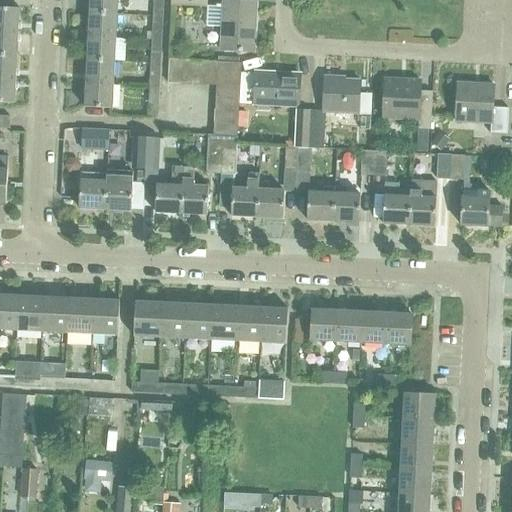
[(90,0),(90,13),(118,14),(118,0),(90,0)]
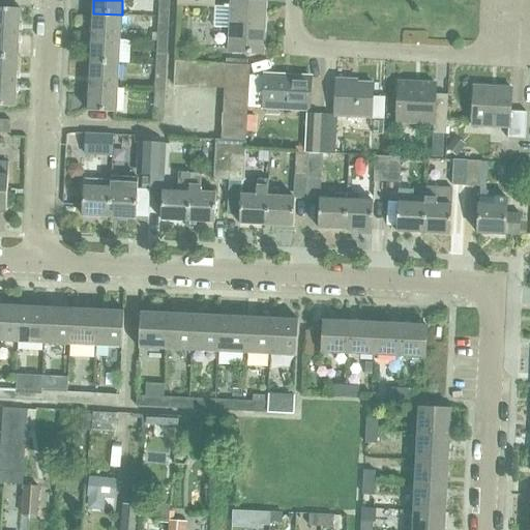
[(169,0),(158,0),(158,17),(169,17),(169,0)]
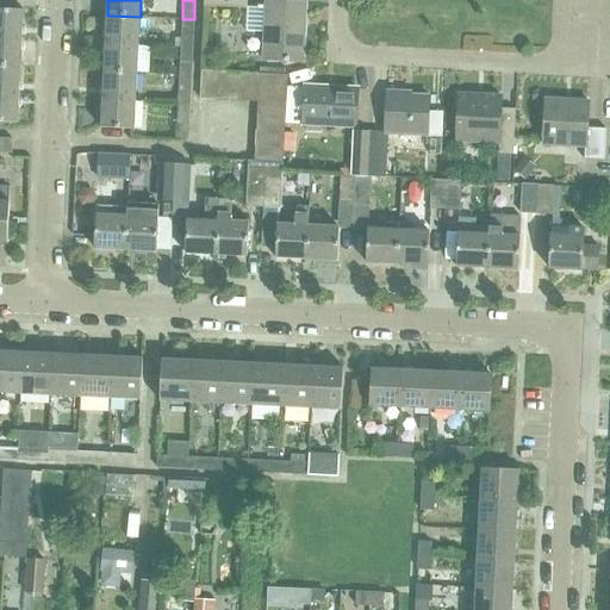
[(302,48),(304,2),(267,0),(263,0),(261,60),(286,61),(286,47),(302,48)]
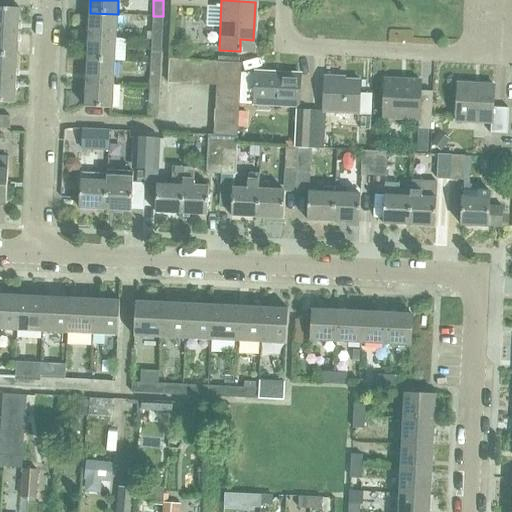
[(0,7),(0,31),(18,32),(19,8),(0,7)]
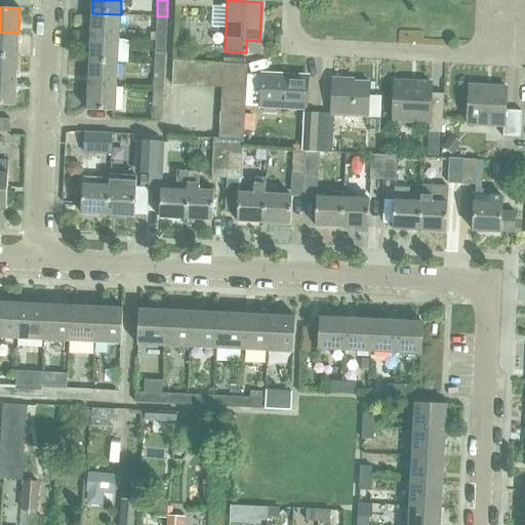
[(92,13),(91,37),(119,38),(121,14),(92,13)]
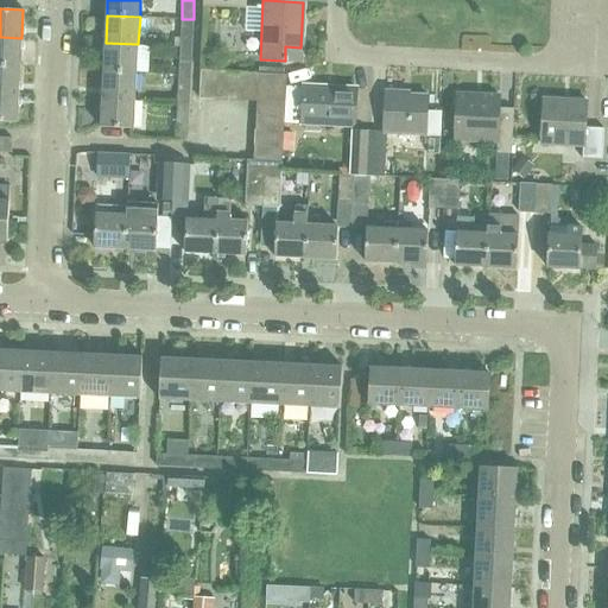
[(194,19),(182,19),(181,46),(192,48),(194,19)]
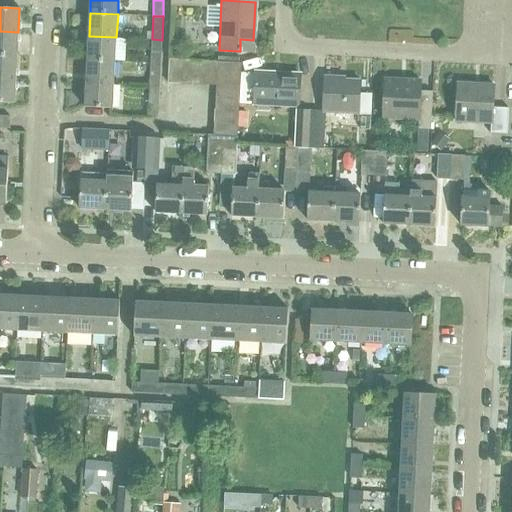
[(0,31),(0,54),(17,55),(18,32),(0,31)]
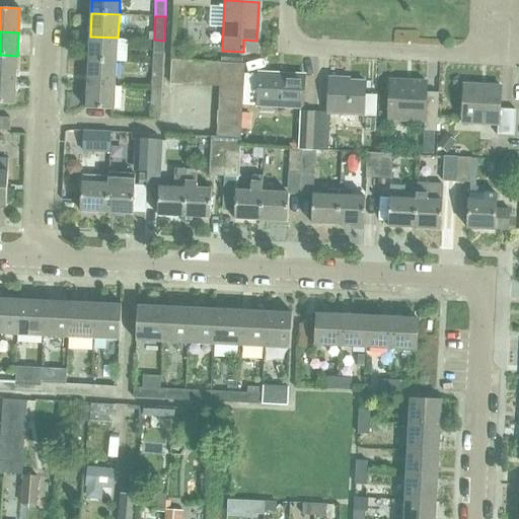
[(90,36),(88,60),(117,62),(118,38),(90,36)]
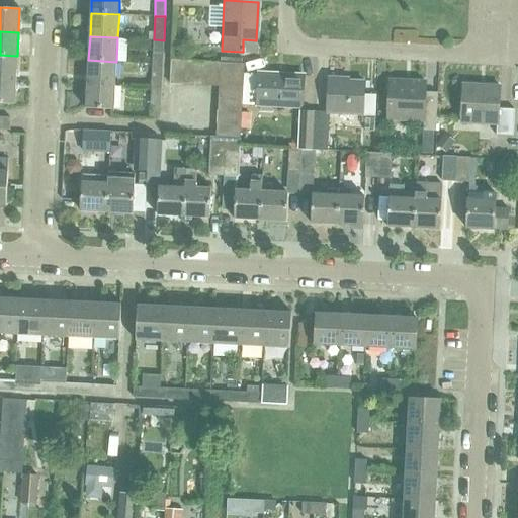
[(164,40),(154,39),(153,63),(163,64),(164,40)]
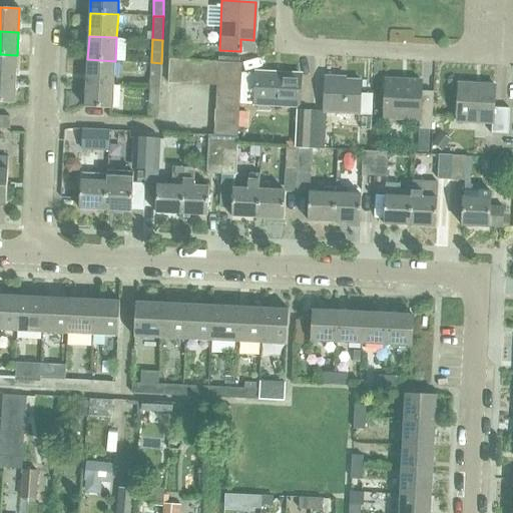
[(0,54),(0,78),(16,79),(17,55),(0,54)]
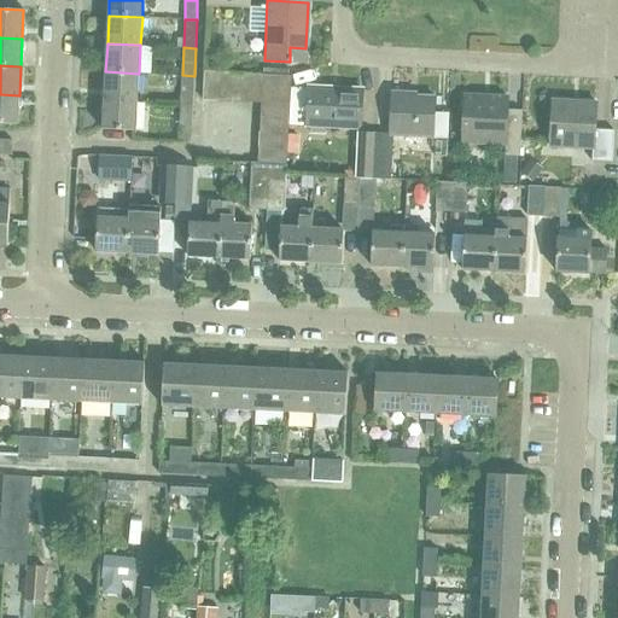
[(105,71),(104,99),(138,100),(139,74),(105,71)]
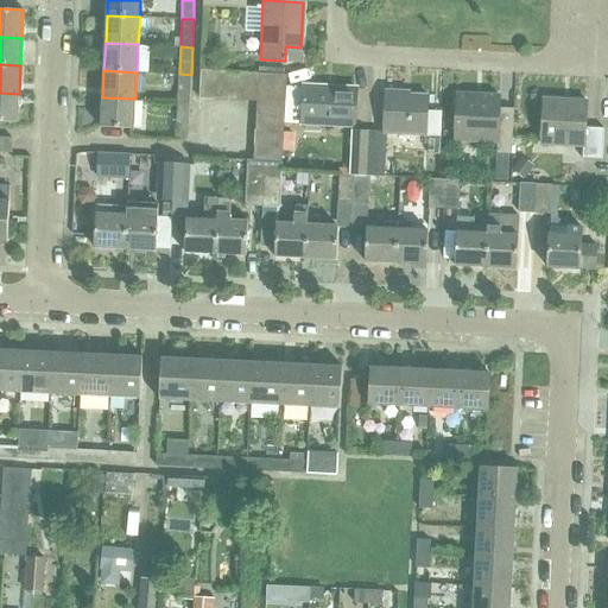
[(200,99),(214,100),(215,71),(201,70),(200,99)]
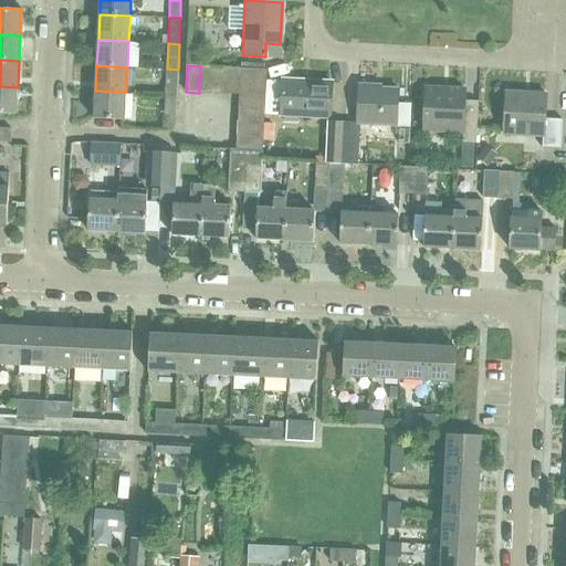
[(199,93),(226,94),(227,67),(200,66),(199,93)]
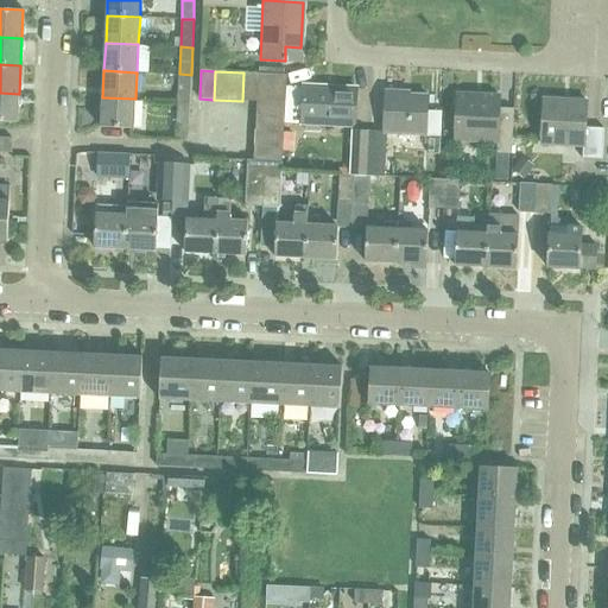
[(242,101),(255,102),(285,103),(286,75),(244,73),(242,101)]
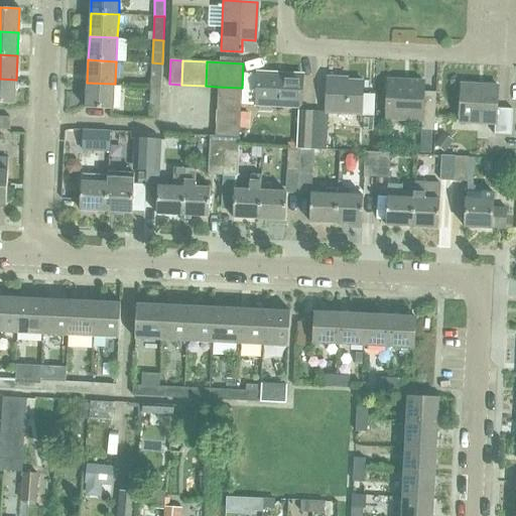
[(162,63),(152,62),(151,86),(161,87),(162,63)]
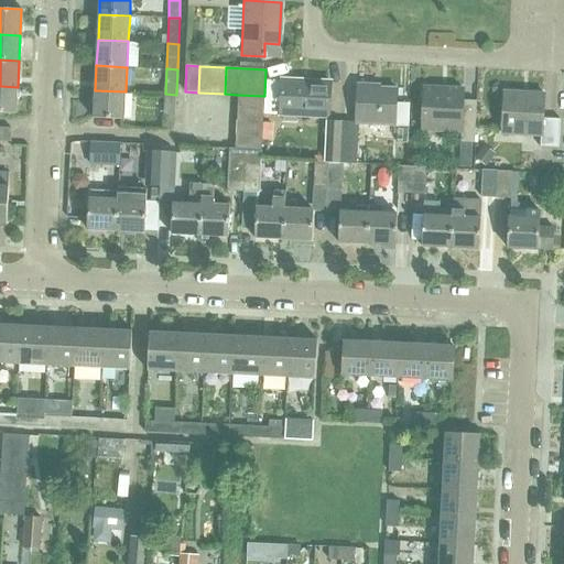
[(280,114),(329,117),(332,83),(282,80),(280,114)]
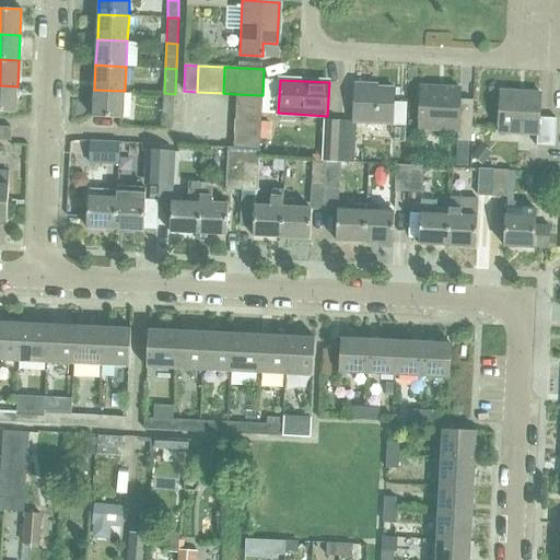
[(352,123),(382,124),(392,124),(394,89),(370,88),(371,84),(354,83),(352,123)]
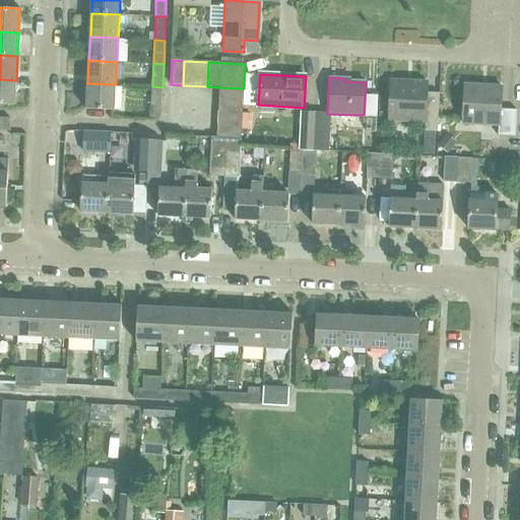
[(16,80),(0,79),(0,104),(15,106),(16,80)]
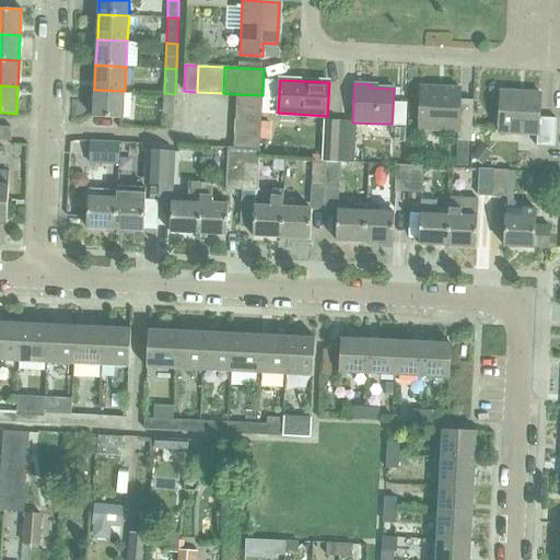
[(420,86),(419,124),(418,128),(455,129),(455,140),(470,141),(473,100),(458,100),(458,88),(420,86)]
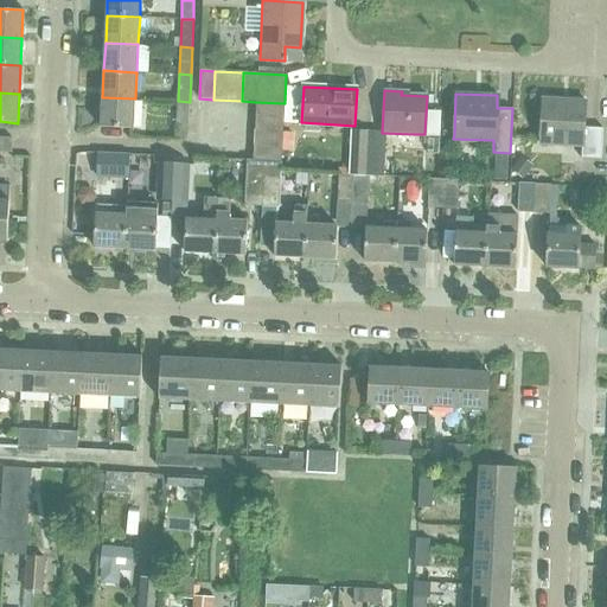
[(135,98),(102,97),(101,126),(134,127),(135,98)]
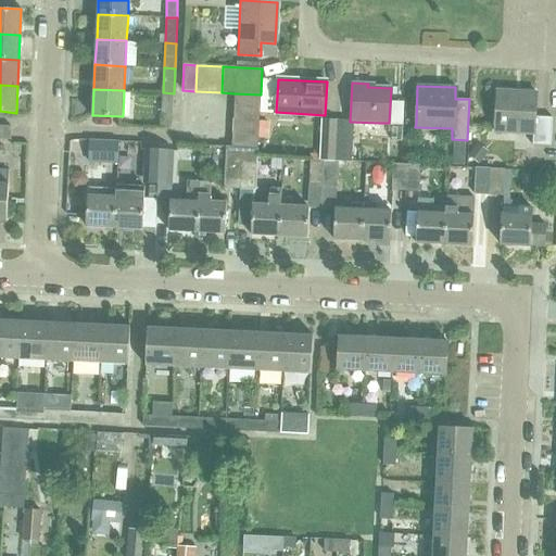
[(496,89),(495,123),(494,131),(532,134),(532,144),(550,146),(552,116),(535,115),(536,91),(496,89)]
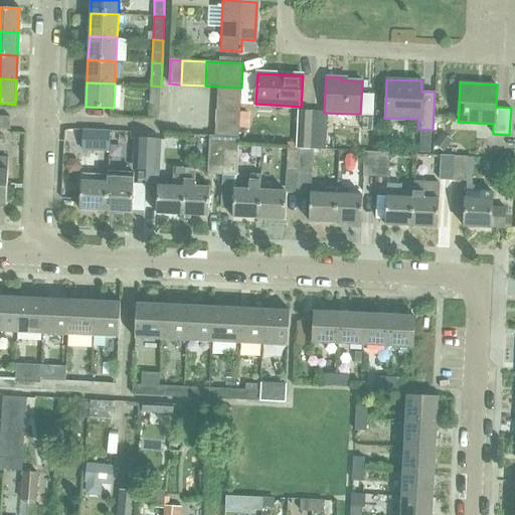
[(161,87),(151,86),(150,111),(160,111),(161,87)]
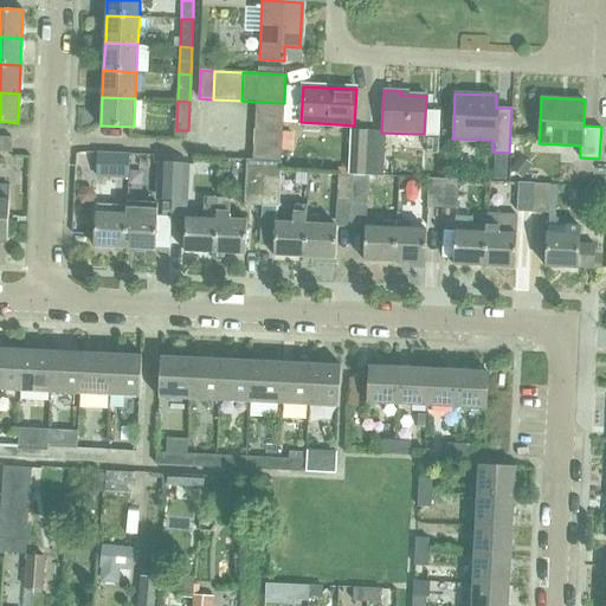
[(255,102),(255,116),(283,118),(284,103),(255,102)]
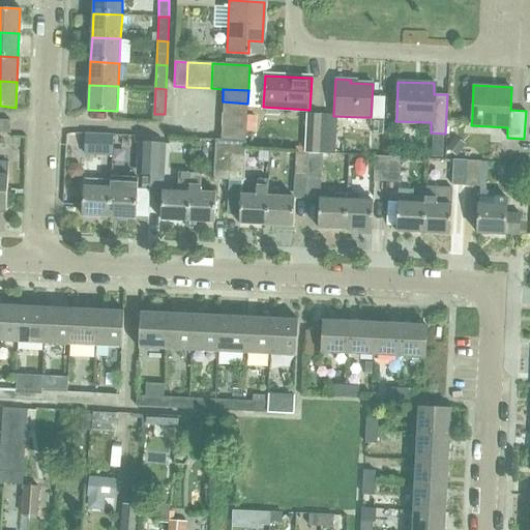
[(223,101),(222,114),(246,116),(247,104),(223,101)]
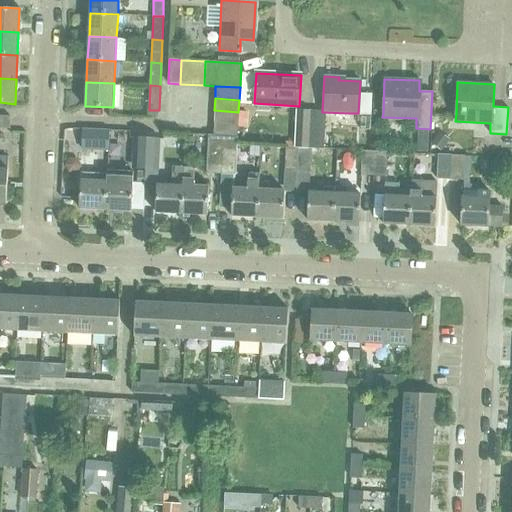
[(296,109),(294,148),(298,148),(307,149),(309,117),(309,110),(296,109)]
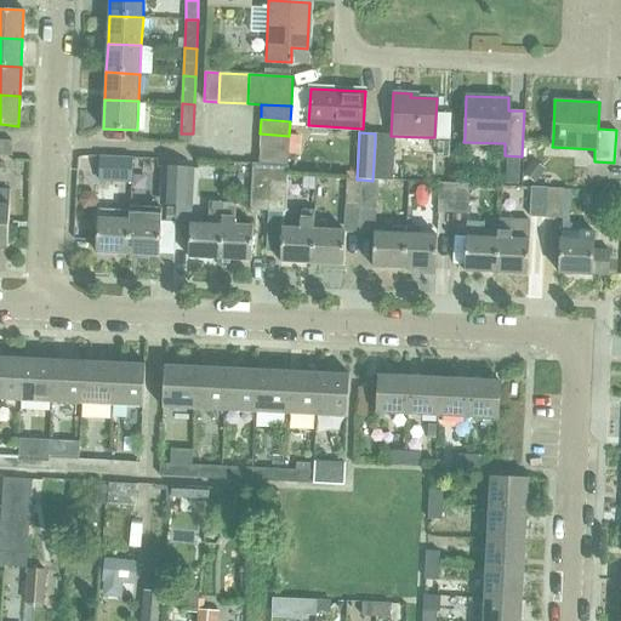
[(260,134),(258,148),(289,149),(289,136),(260,134)]
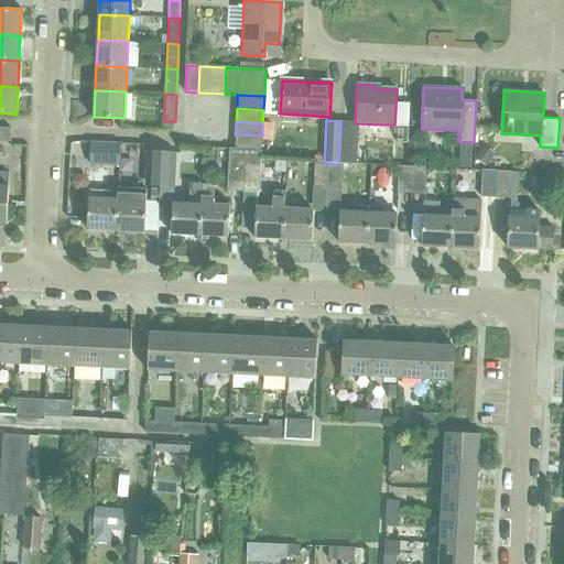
[(0,141),(12,142),(13,128),(0,127),(0,141)]
